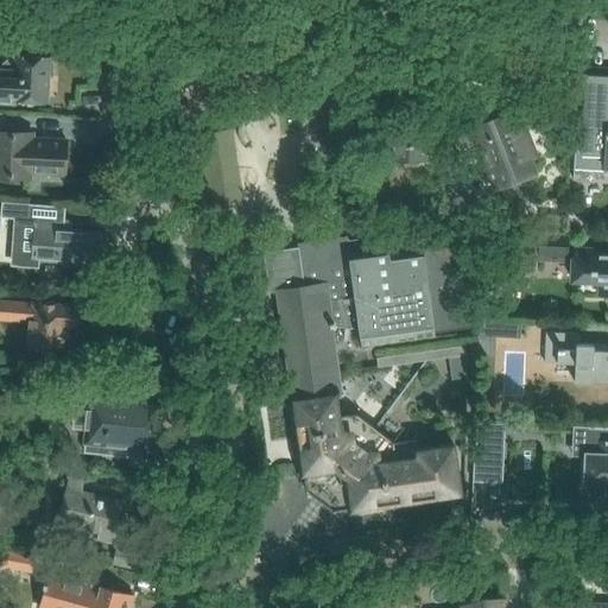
[(48,103),(50,58),(14,57),(14,69),(0,68),(0,103),(14,105),(14,102),(48,103)]
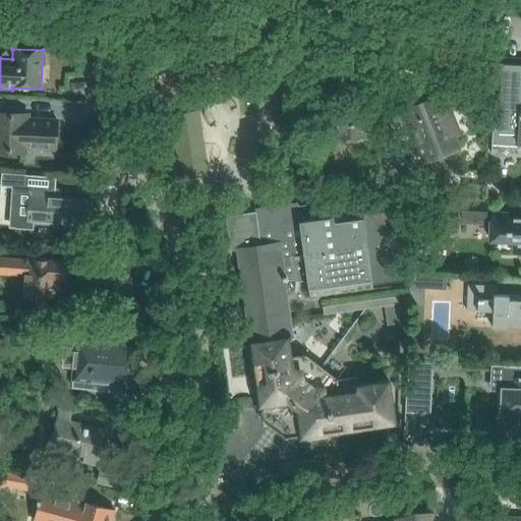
[(310,61),(310,71),(320,71),(320,61),(310,61)]
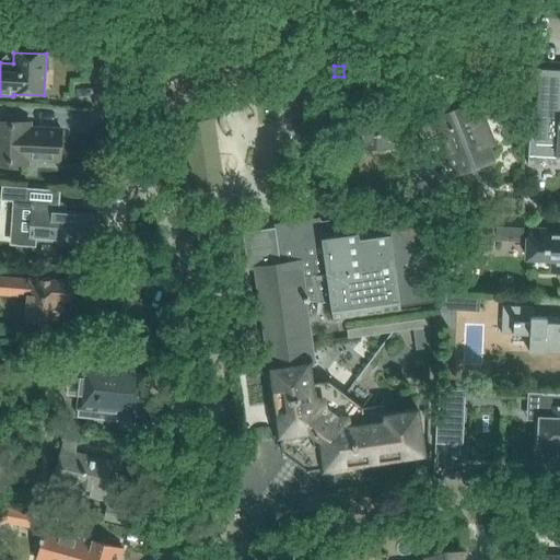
[(529,139),(528,156),(559,158),(559,71),(539,71),(535,139),(529,139)]
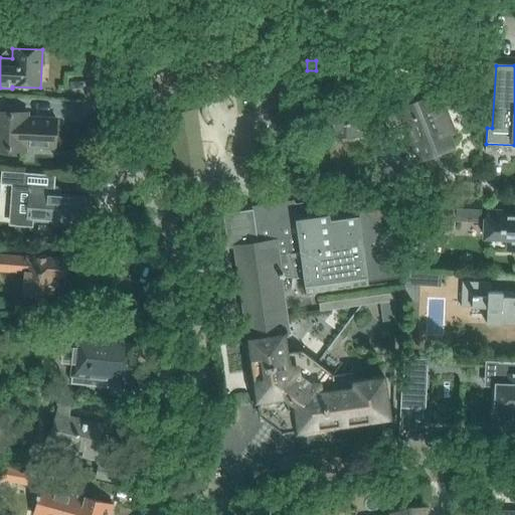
[(400,107),(422,161),(453,149),(448,138),(452,137),(447,125),(446,125),(443,118),(444,117),(439,105),(435,107),(430,96),(400,107)]
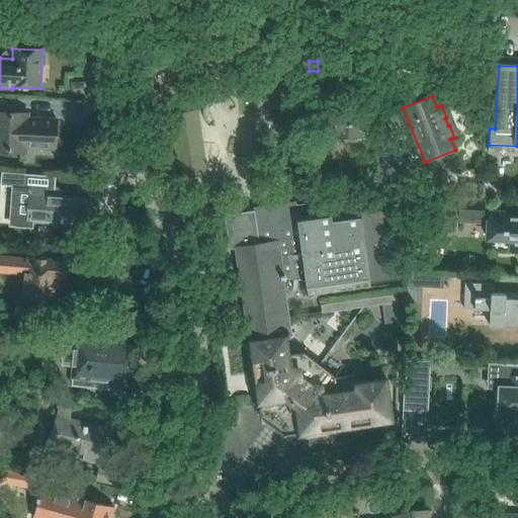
[(26,148),(55,149),(57,120),(27,118),(27,114),(0,112),(1,98),(0,97),(0,151),(25,153),(26,148)]
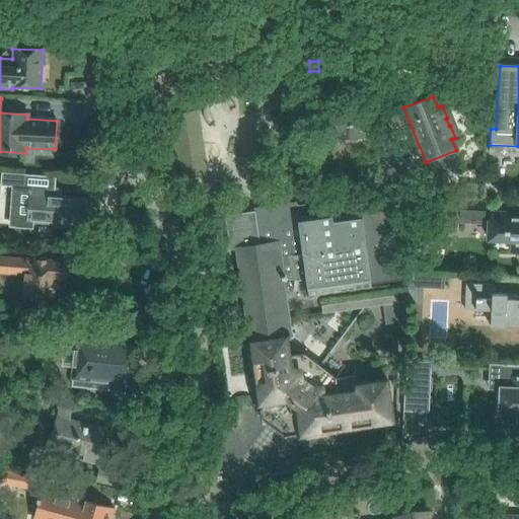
[(334,102),(332,139),(368,140),(368,125),(370,125),(371,103),(334,102)]
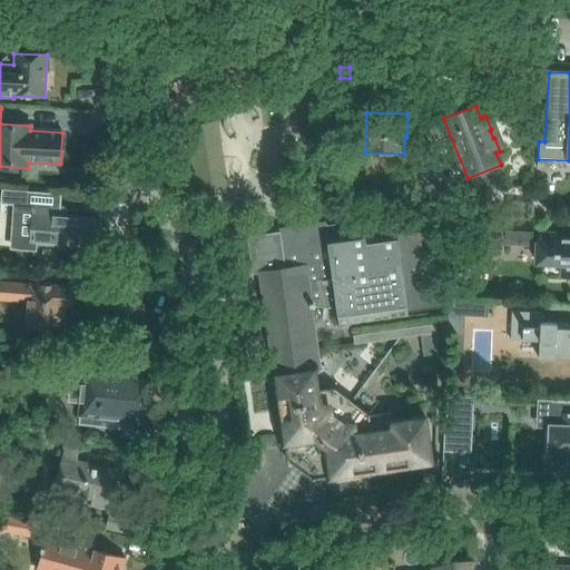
[(189,127),(198,190),(225,187),(216,123),(189,127)]
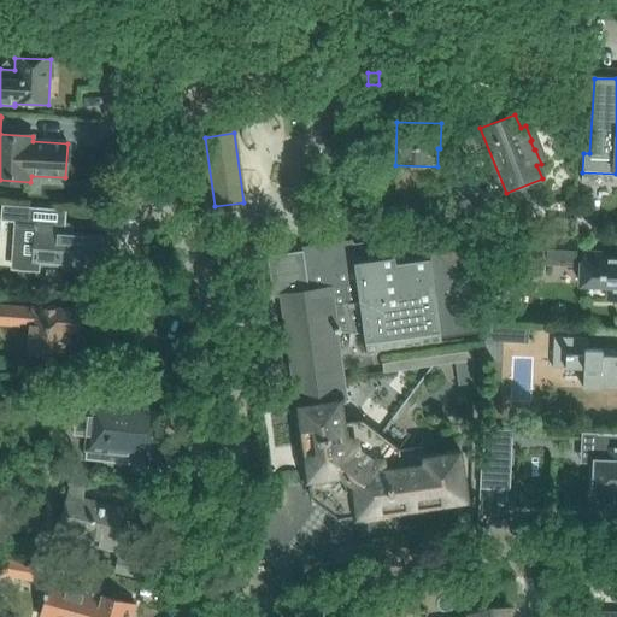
[(476,201),(470,187),(464,171),(452,171),(451,233),(494,234),(494,223),(476,222),(476,201)]
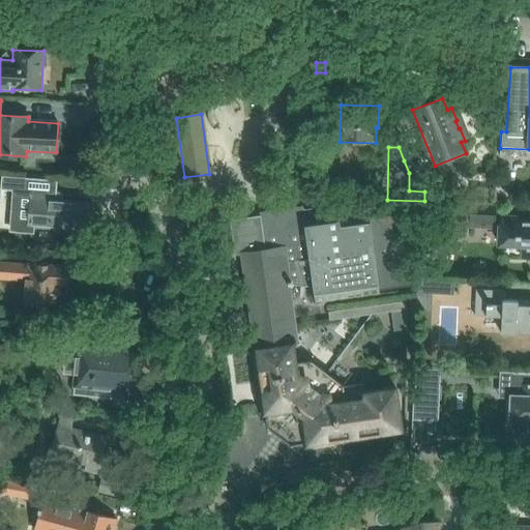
[(0,177),(0,183),(0,188),(11,189),(8,230),(31,232),(31,229),(71,232),(71,238),(87,239),(91,203),(62,201),(61,201),(62,193),(54,192),(54,181),(0,177)]
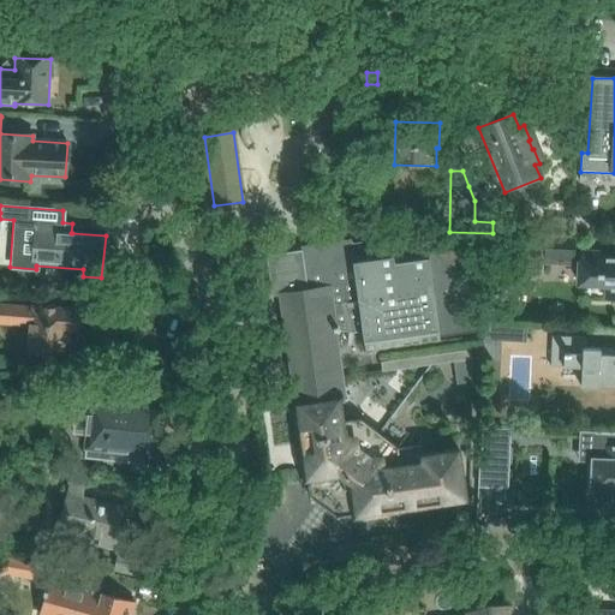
[(589,227),(589,221),(585,218),(580,218),(577,221),(575,226),(579,230),(585,231),(589,227)]
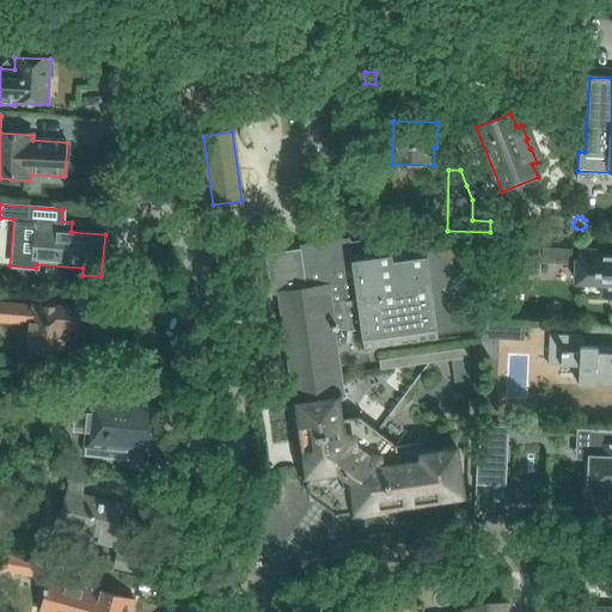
[(542,262),(576,263),(577,238),(543,237),(542,262)]
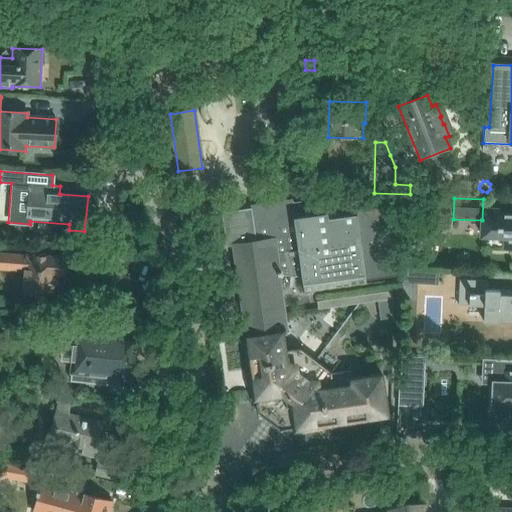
[(364,205),(293,213),(292,200),(250,206),(250,209),(222,213),(226,247),(233,246),(246,336),(283,330),(284,334),(289,333),(281,275),(301,278),(303,289),(396,275),(389,223),(386,204),(364,207),(364,205)]
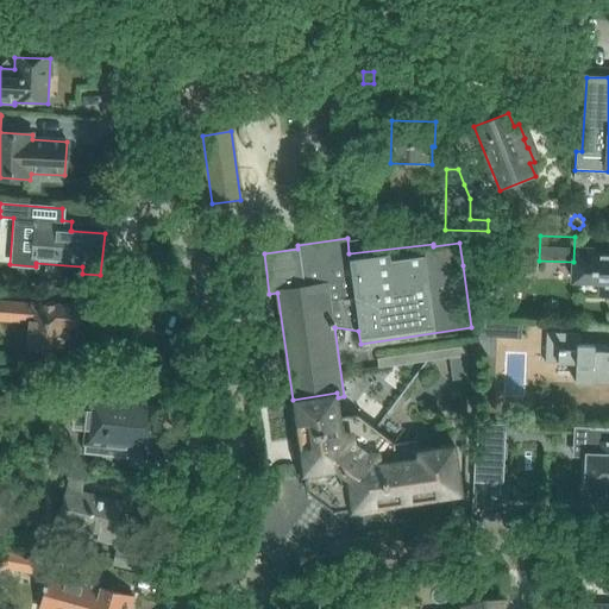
[(608,253),(579,252),(578,277),(607,277),(607,282),(606,282),(606,283),(607,284),(606,299),(608,297),(608,253)]
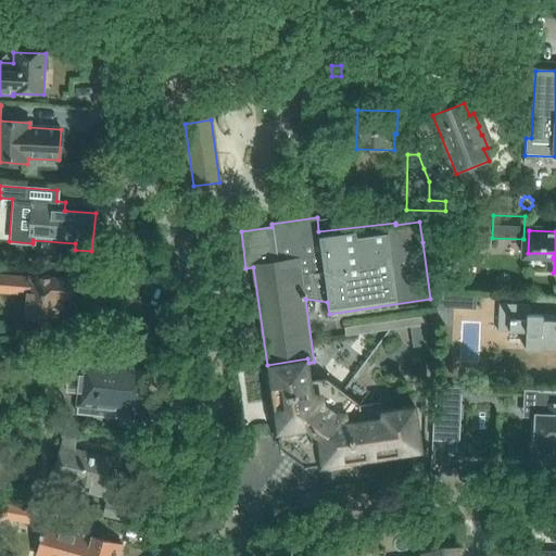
[(0,276),(0,292),(7,293),(7,290),(26,291),(23,320),(58,324),(58,319),(74,320),(75,305),(71,301),(73,281),(27,278),(27,279),(0,276)]
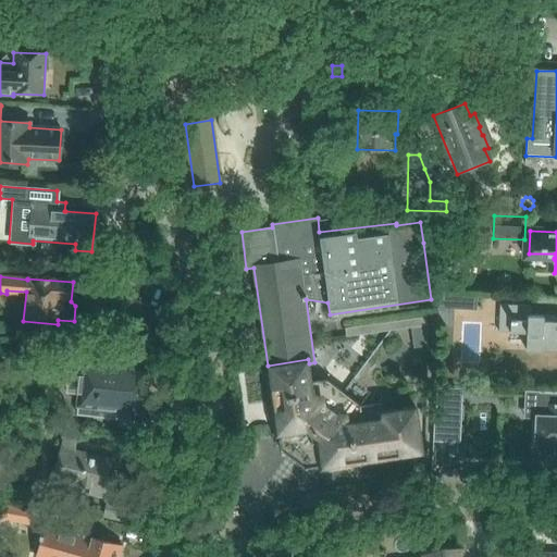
[(437,308),(475,310),(477,296),(438,294),(437,308)]
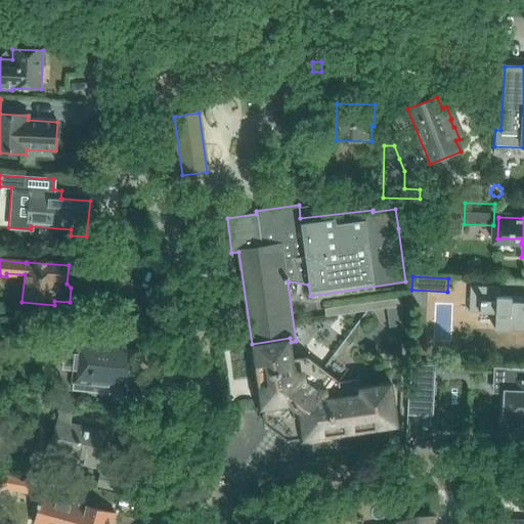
[(523,297),(516,298),(517,289),(470,288),(469,313),(495,314),(495,331),(510,331),(510,328),(523,328),(523,297)]
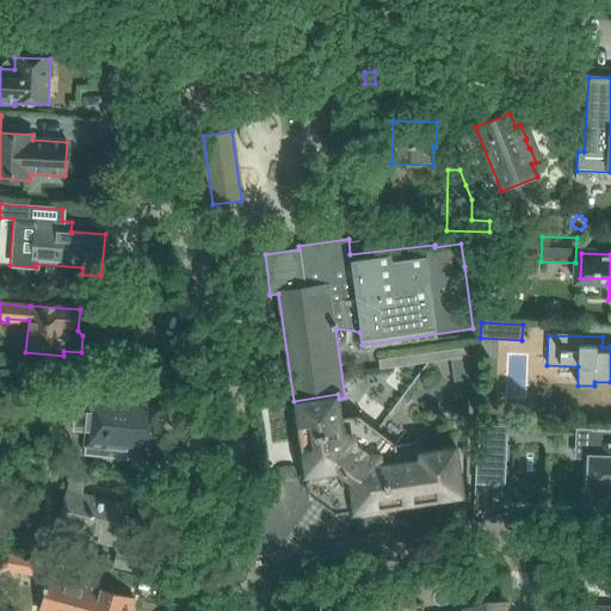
[(380,368),(467,356),(466,346),(378,358),(380,368)]
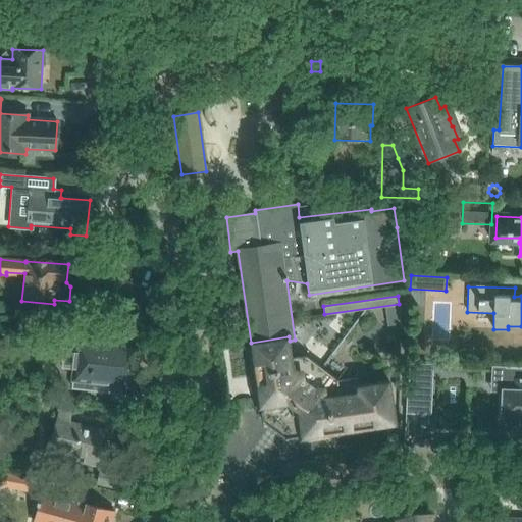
[(289,336),(251,343),(263,422),(285,439),(395,422),(388,380),(356,385),(357,390),(340,394),(337,380),(328,374),(327,368),(321,362),(314,363),(306,357),(293,359),(290,341),(289,336)]
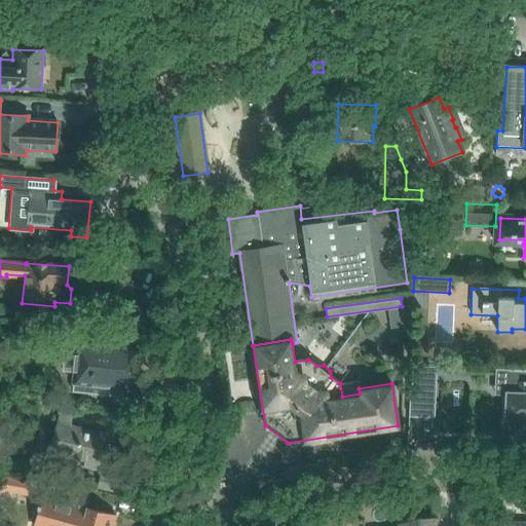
[(72,391),(90,393),(90,385),(123,388),(135,389),(136,376),(137,376),(138,363),(139,348),(77,342),(74,373),(72,391)]
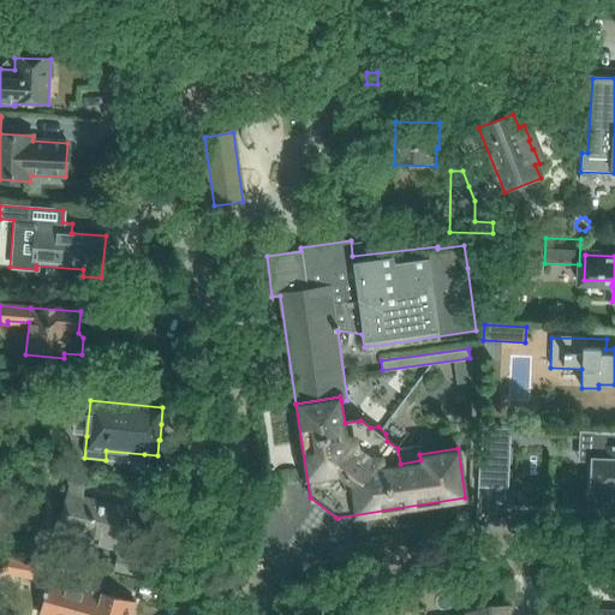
[(482,429),(481,457),(507,457),(508,430),(482,429)]
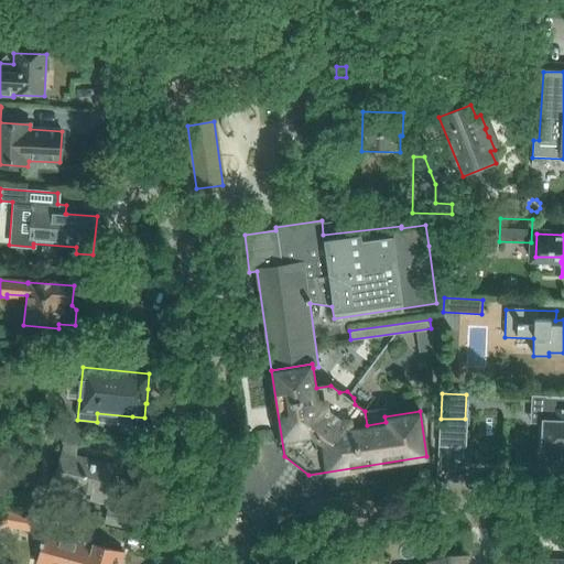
[(563,412),(563,413),(563,412),(563,410),(559,411),(559,398),(539,398),(537,454),(552,455),(551,459),(563,459),(563,412)]
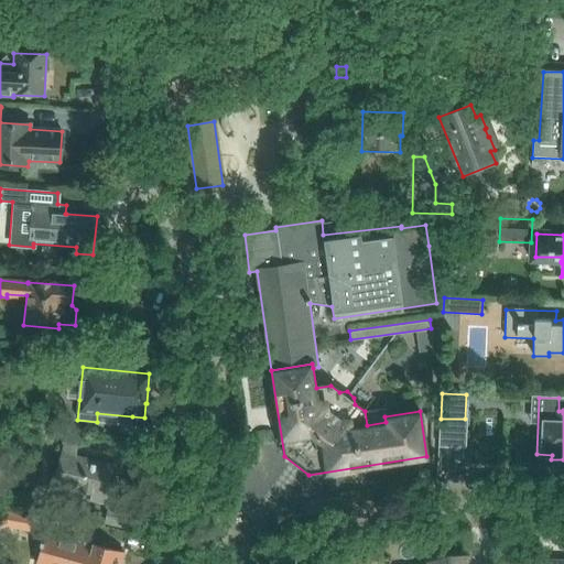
[(90,496),(89,500),(106,503),(115,466),(76,457),(79,447),(62,444),(62,445),(63,445),(53,487),(52,486),(52,488),(90,496)]
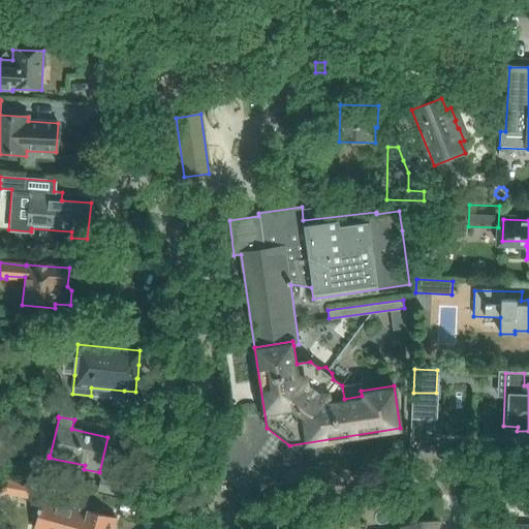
[(0,495),(28,498),(30,481),(0,477),(0,495)]
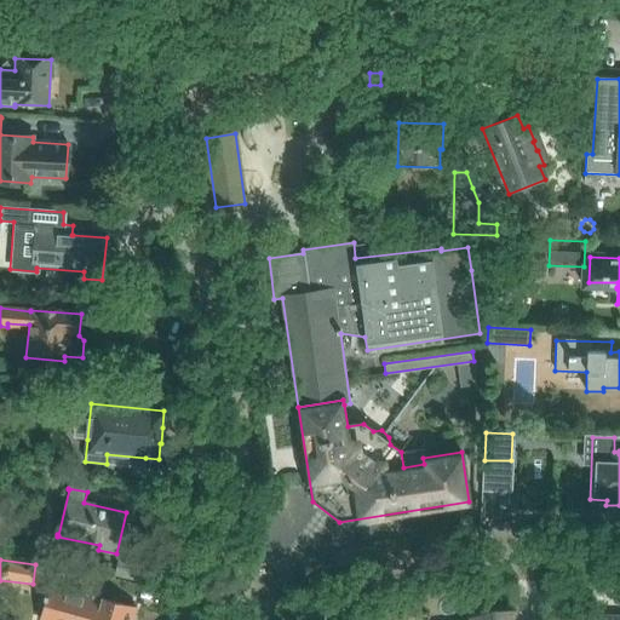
[(118,560),(114,575),(143,581),(147,566),(118,560)]
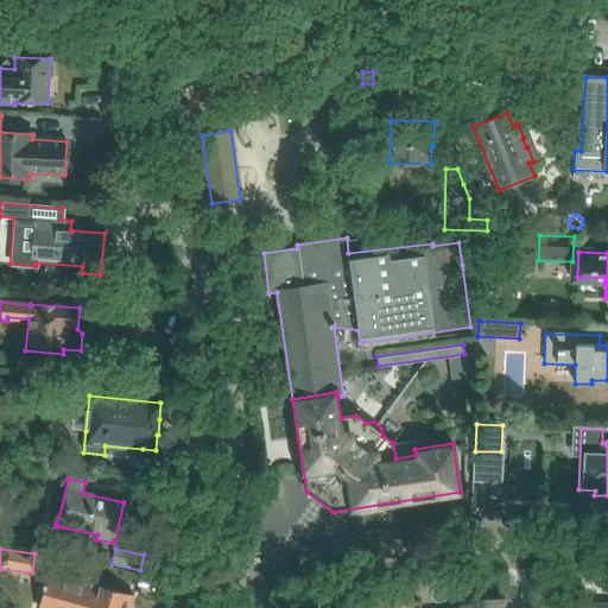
[(131,607),(134,597),(50,574),(40,605),(39,607),(131,607)]
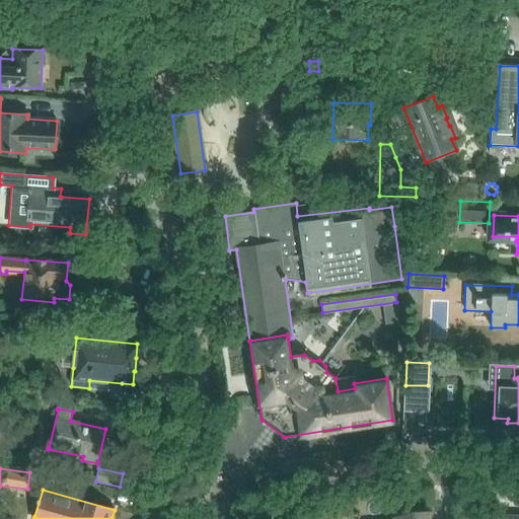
[(443,518),(442,507),(433,508),(433,503),(388,508),(388,515),(384,515),(380,517),(367,518),(443,518)]
